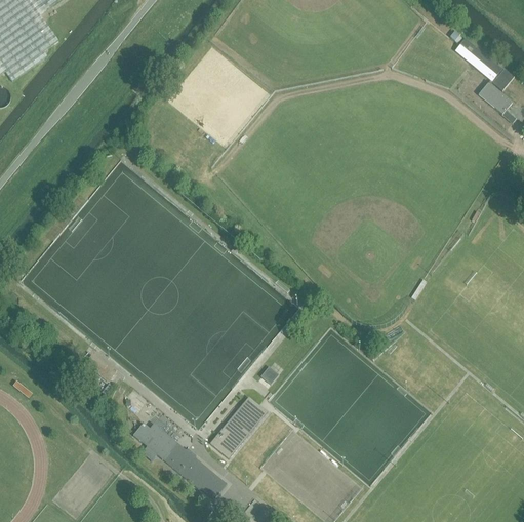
[(0,70),(1,72),(4,70),(9,77),(44,52),(40,46),(55,36),(36,9),(49,0),(0,0),(0,70)]
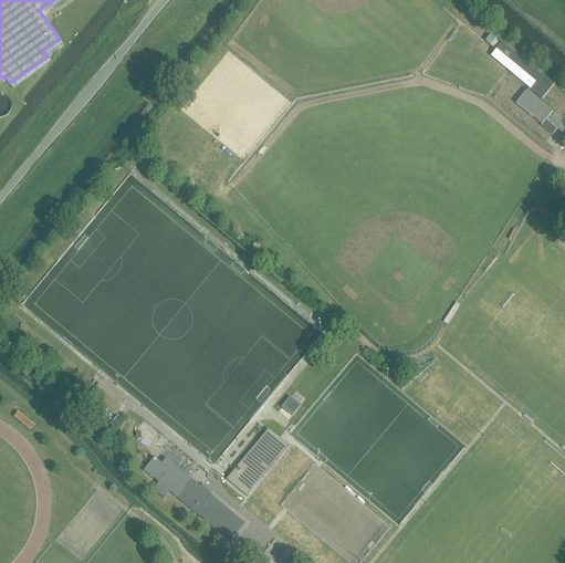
[(484,39),(490,43),(495,37),(490,32),(484,39)]
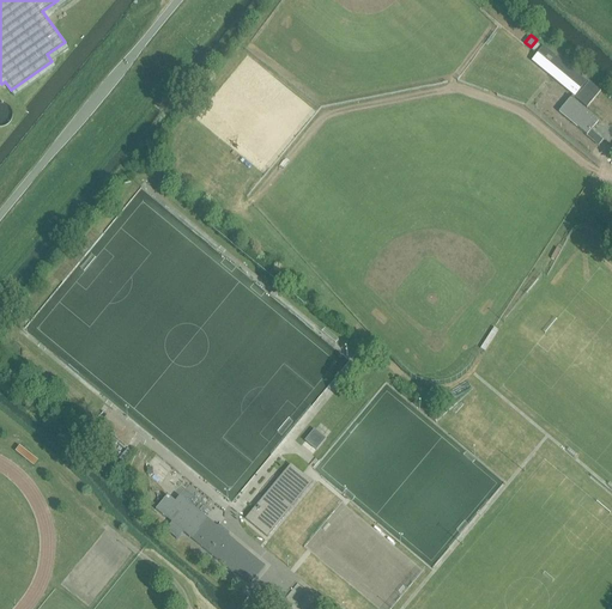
[(558,110),(598,142),(601,138),(589,128),(598,119),(571,97),(585,80),(543,44),(531,59),(573,92),(558,110)]
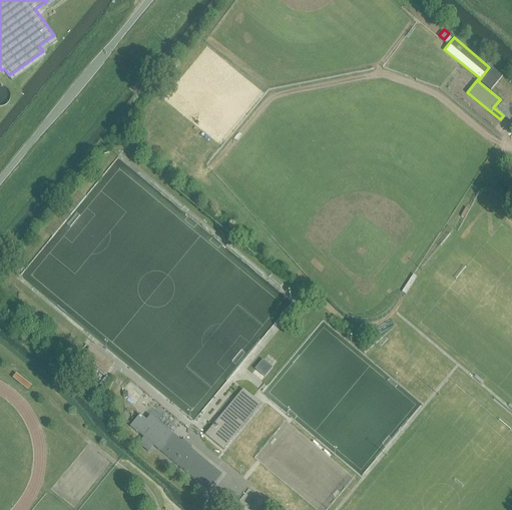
[(480,80),(490,88),(502,74),(492,66),(480,80)]
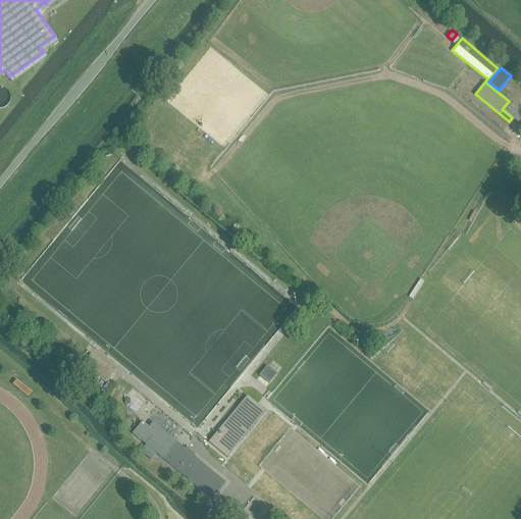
[(267,364),(259,373),(268,381),(276,372),(267,364)]
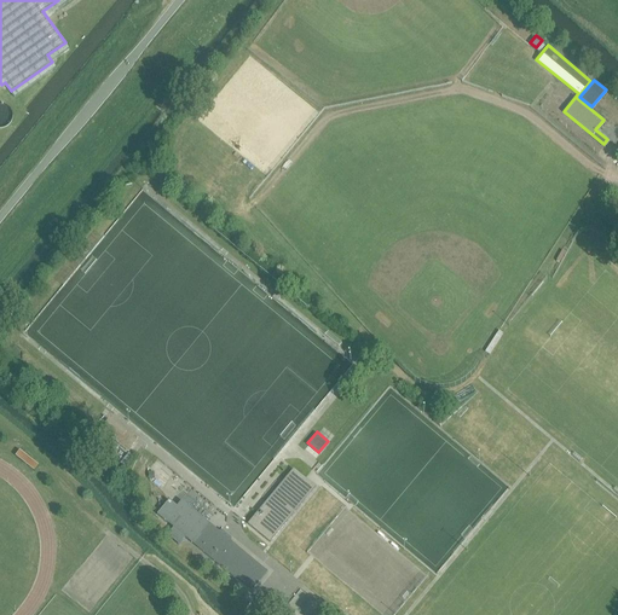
[(38,463),(18,447),(15,453),(33,469),(38,463)]
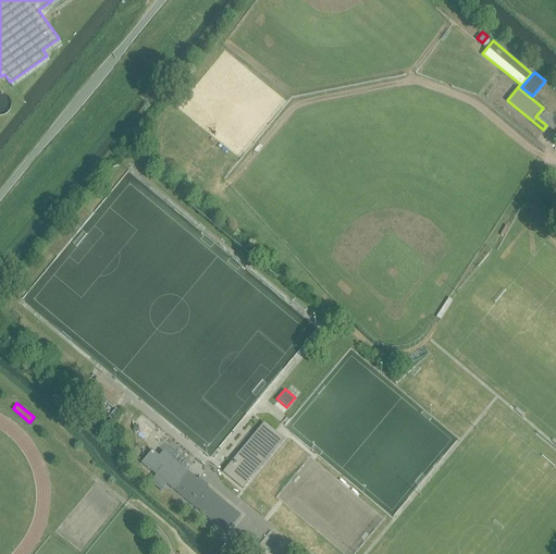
[(230,459),(222,470),(232,478),(242,487),(283,436),(275,430),(274,431),(272,430),(263,422),(244,446),(232,462),(230,459)]
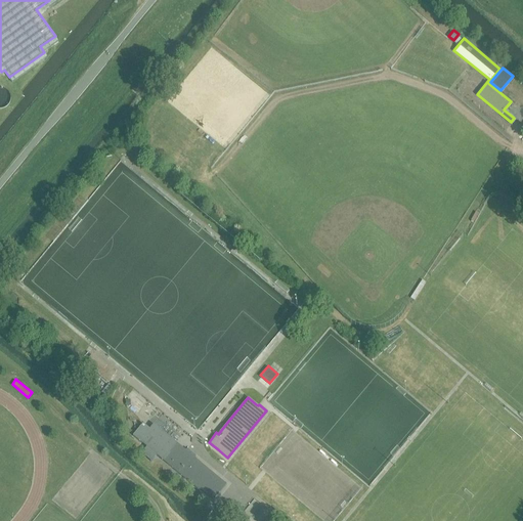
[(225,482),(153,423),(146,431),(140,425),(133,434),(146,445),(141,452),(149,461),(156,452),(212,498),(225,482)]
